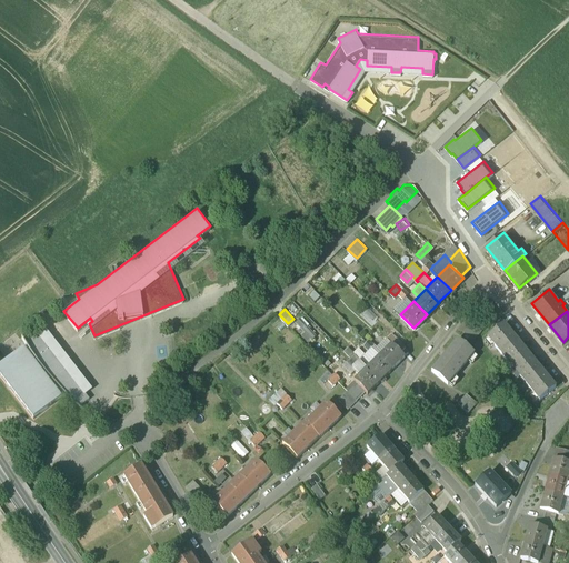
[(475,315),(463,330),(473,338),(485,323),(475,315)]
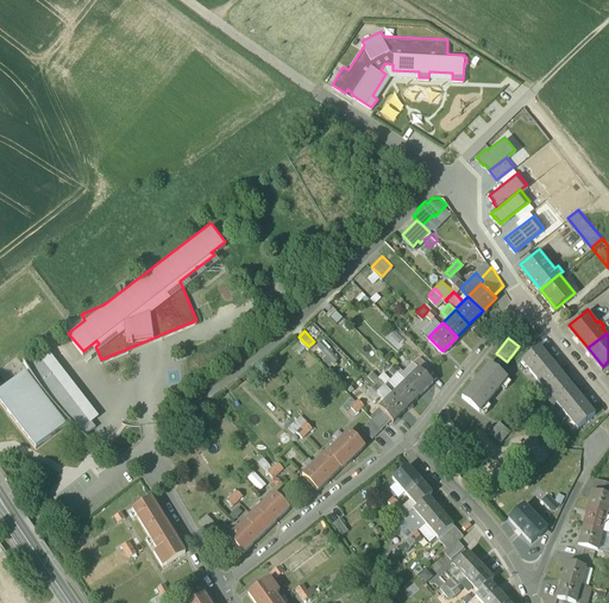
[(330,362),(336,356),(320,339),(314,344),(330,362)]
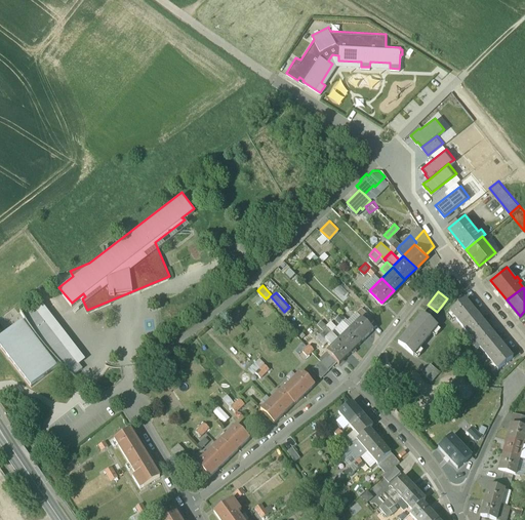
[(466,296),(450,309),(474,338),(489,326),(466,296)]
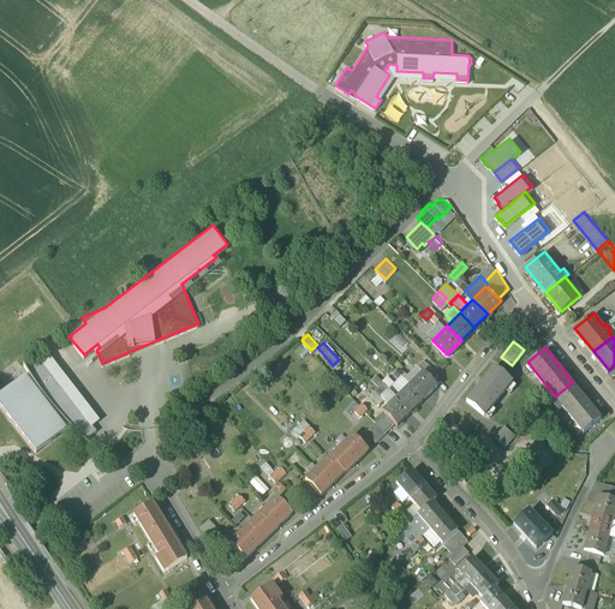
[(96,428),(42,357),(28,368),(29,370),(25,372),(66,424),(70,422),(85,435),(96,428)]
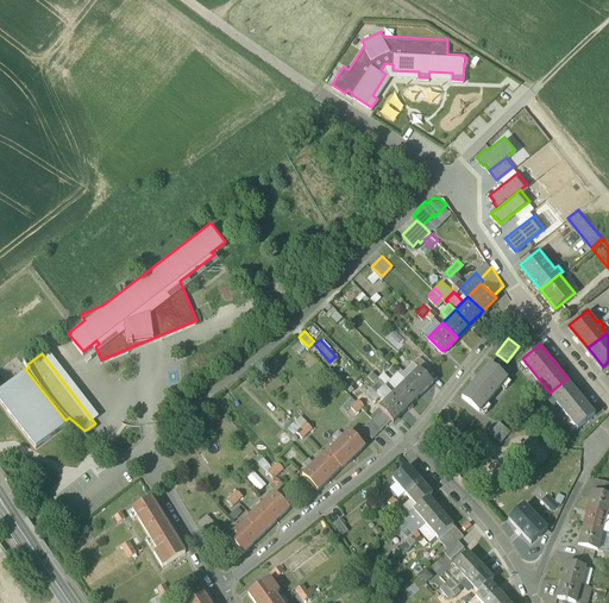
[(434,370),(420,355),(415,359),(419,364),(429,375),(434,370)]
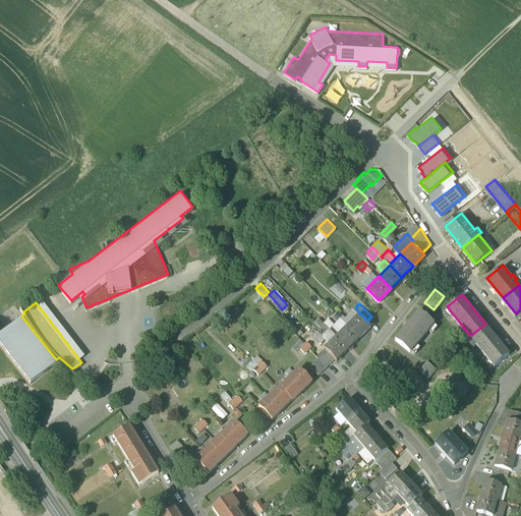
[(419,308),(396,337),(410,349),(433,321),(419,308)]
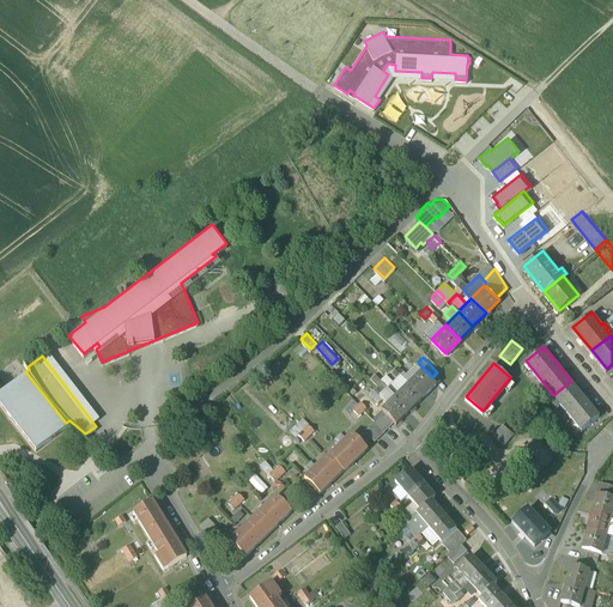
[(422,366),(408,381),(423,394),(436,381),(432,377),(422,366)]
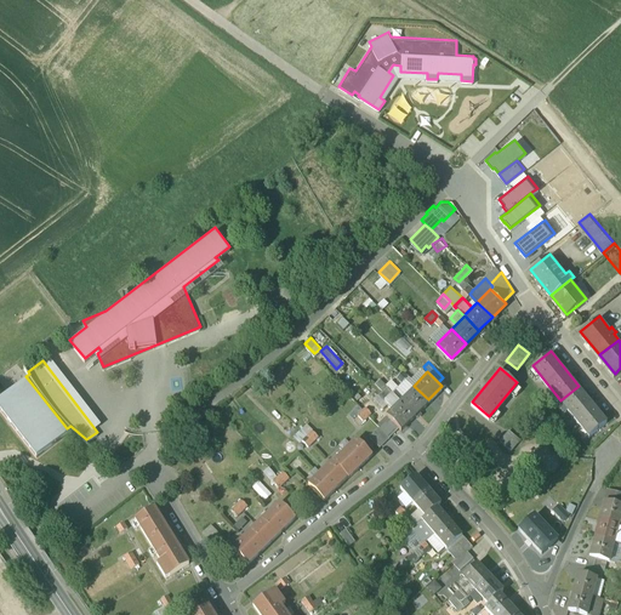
[(26,376),(0,394),(0,406),(36,454),(67,430),(26,376)]
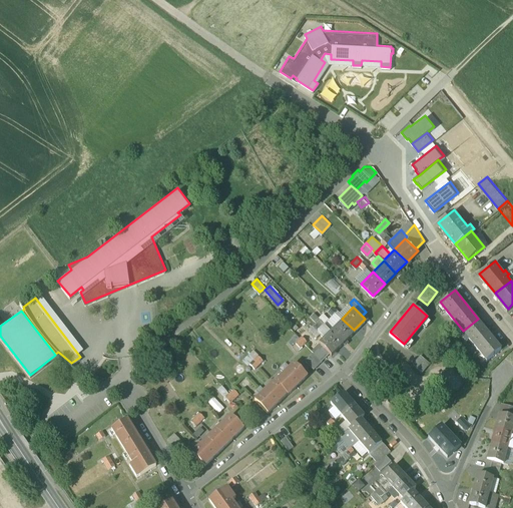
[(331,329),(320,318),(313,324),(320,332),(324,336),(331,329)]
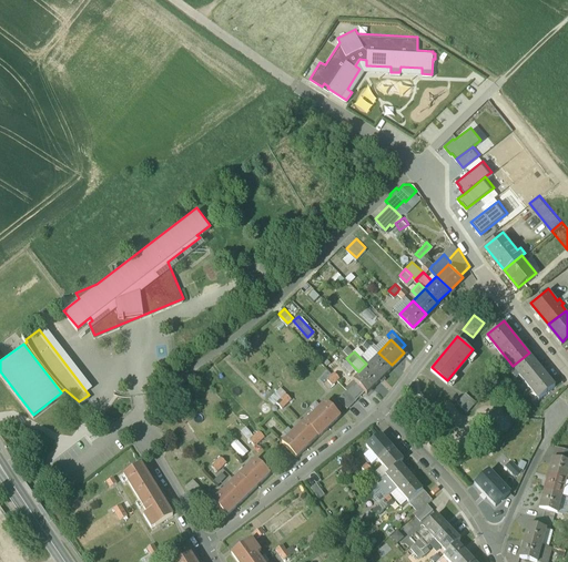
[(392,365),(378,353),(366,364),(379,378),(392,366),(392,365)]
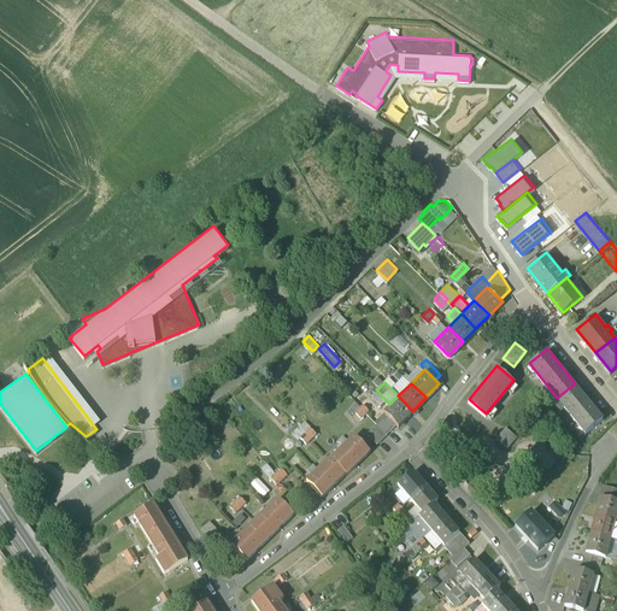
[(601,417),(575,383),(557,398),(585,432),(601,417)]
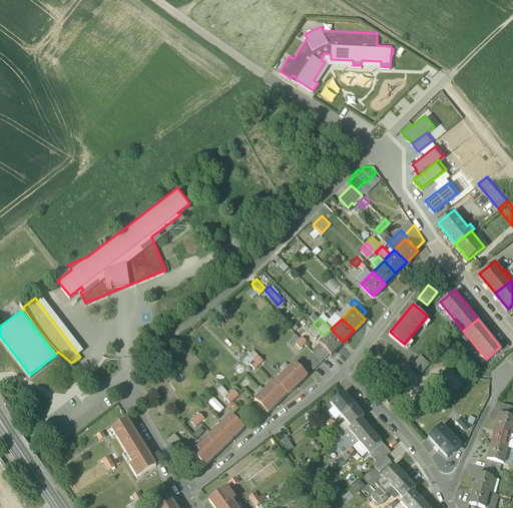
[(313,324),(308,328),(316,336),(320,332),(313,324)]
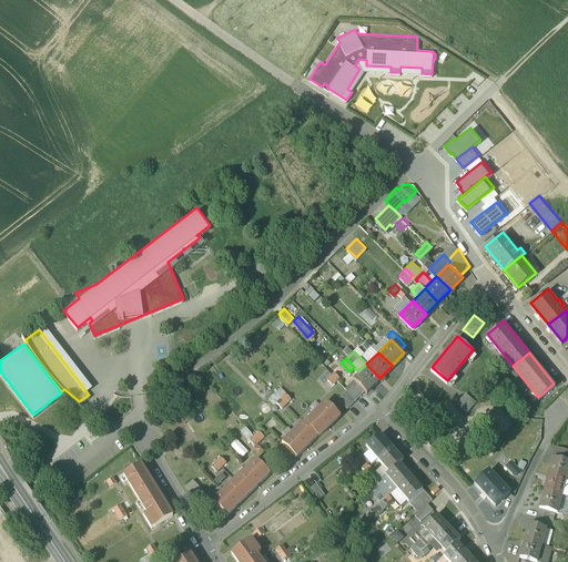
[(379,378),(366,364),(358,371),(353,376),(354,377),(365,388),(366,390),(379,378)]
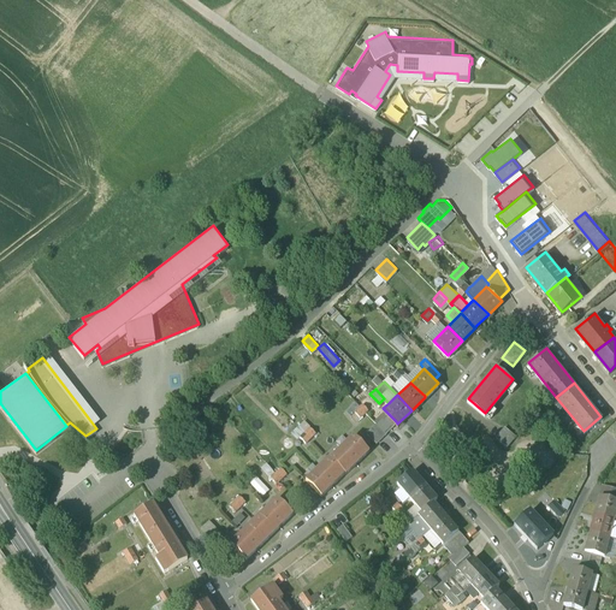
[(359,403),(354,408),(360,414),(365,409),(359,403)]
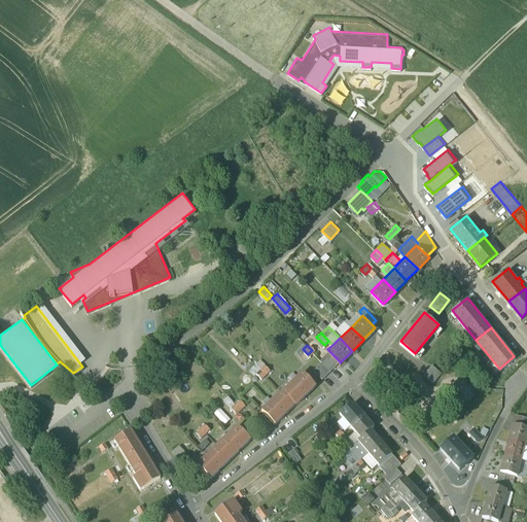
[(339,360),(328,350),(320,357),(322,359),(330,368),(330,369),(339,360)]
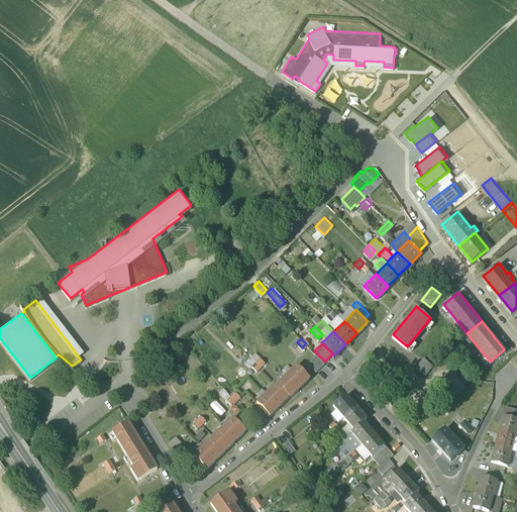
[(324,361),(316,352),(307,361),(315,370),(324,361)]
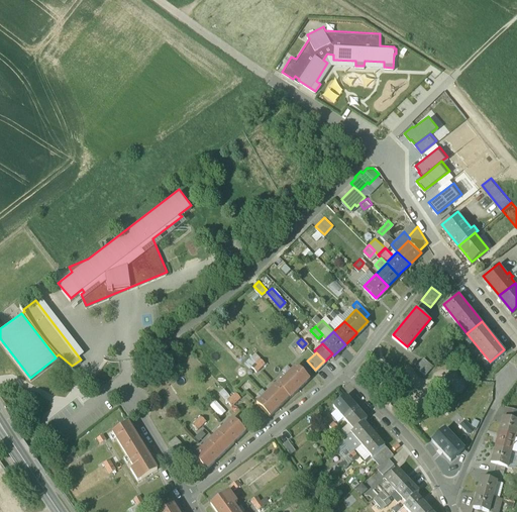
[(261,356),(251,365),(256,370),(265,362),(261,356)]
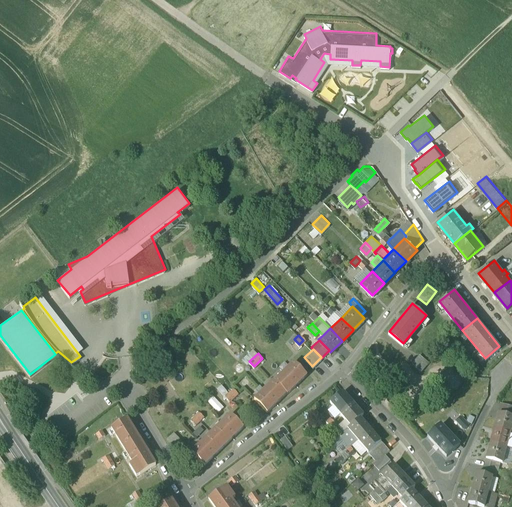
[(429,360),(420,353),(413,362),(422,369),(429,360)]
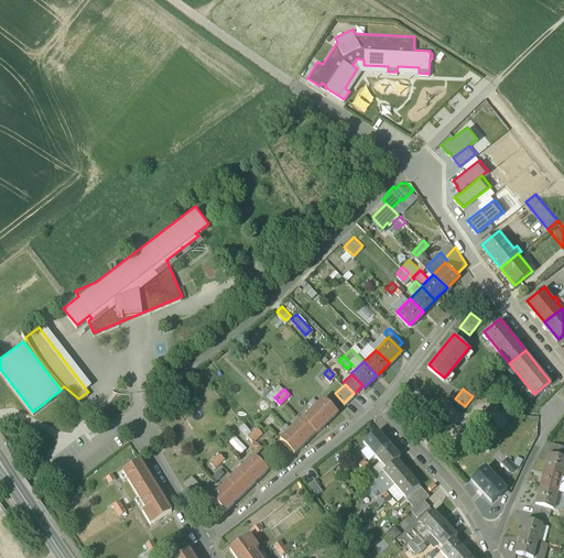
[(324,395),(302,416),(315,429),(316,430),(337,409),(324,395)]
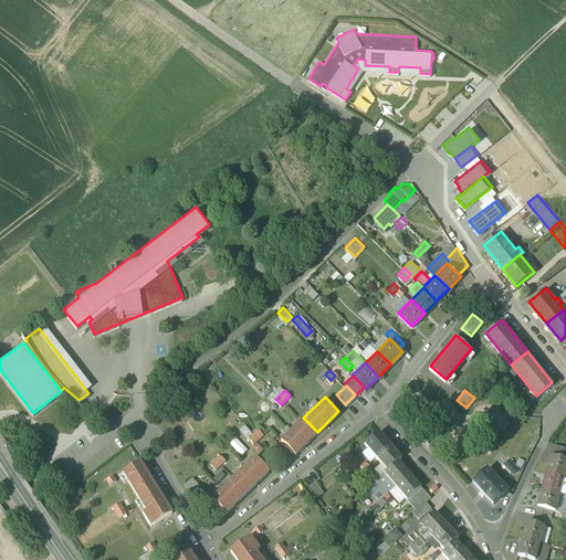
[(303,418),(303,416),(281,437),(295,452),(316,431),(303,418)]
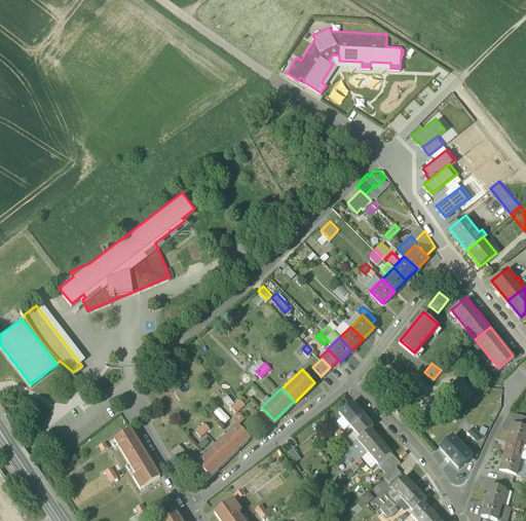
[(240,397),(231,405),(236,410),(245,402),(240,397)]
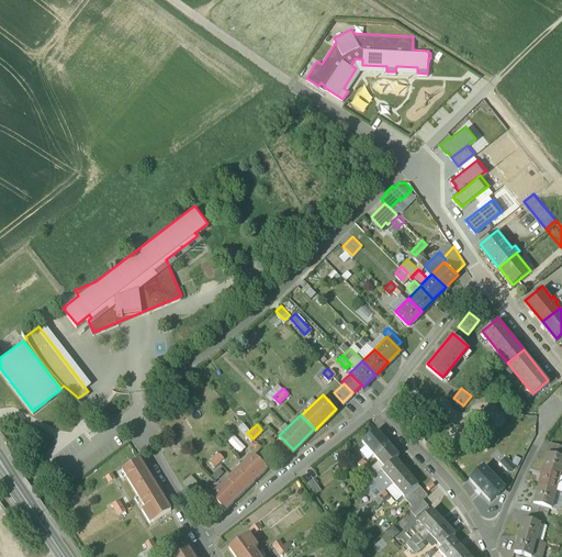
[(377,426),(362,438),(373,452),(388,439),(377,426)]
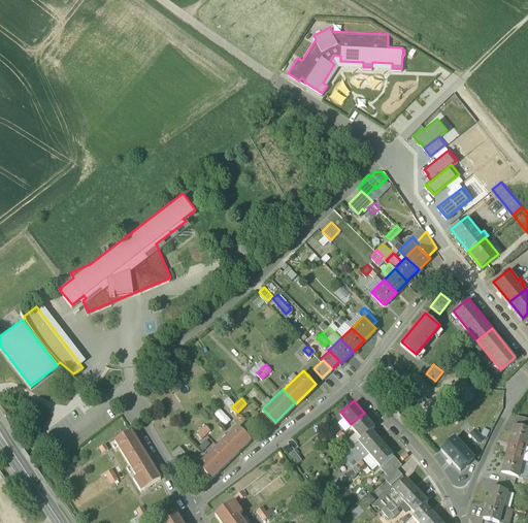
[(374,426),(364,413),(351,424),(361,436),(371,428),(374,426)]
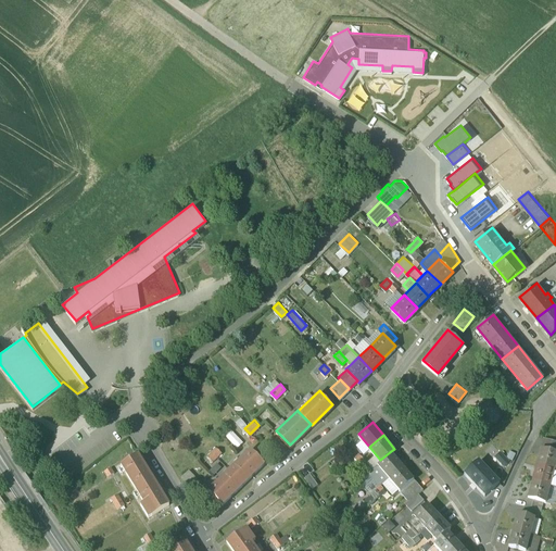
[(555,438),(544,435),(541,446),(555,449),(555,438)]
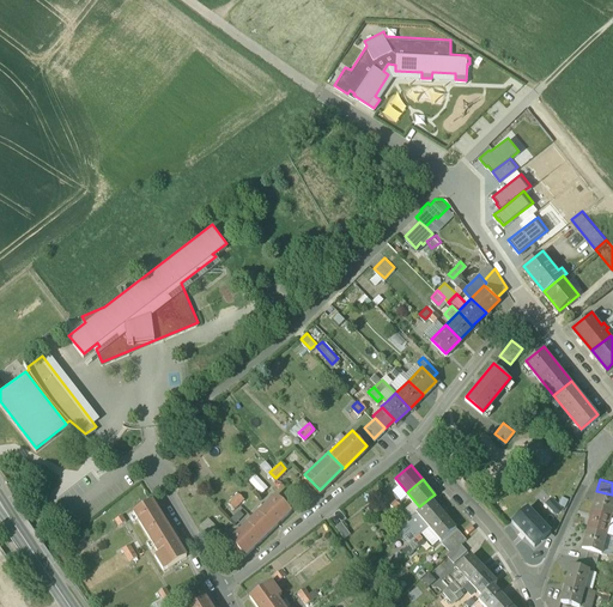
[(238,491),(229,501),(234,507),(244,497),(238,491)]
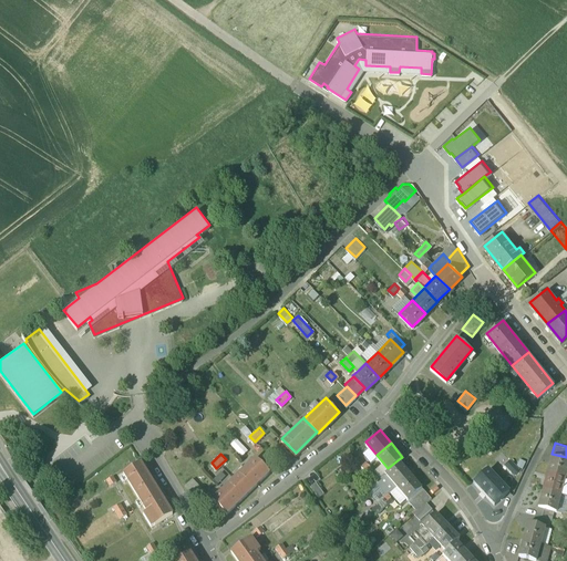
[(566,457),(552,454),(547,470),(565,476),(565,475),(566,467),(566,457)]
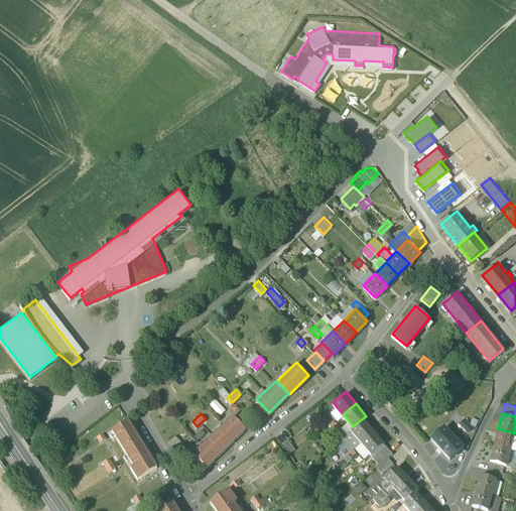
[(232,414),(213,433),(226,446),(245,428),(232,414)]
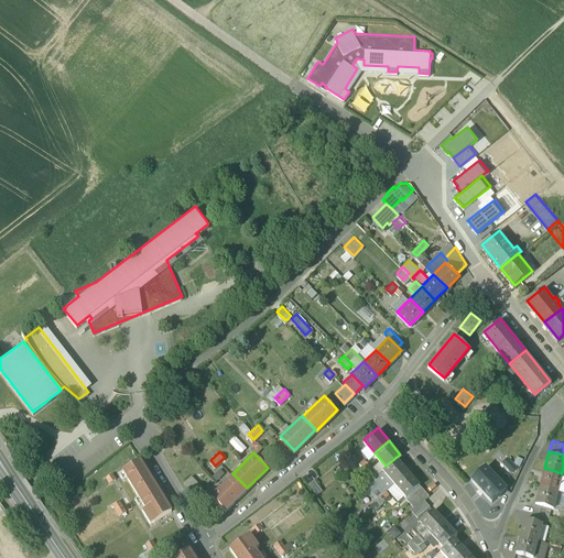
[(155,482),(140,457),(122,468),(139,493),(155,482)]
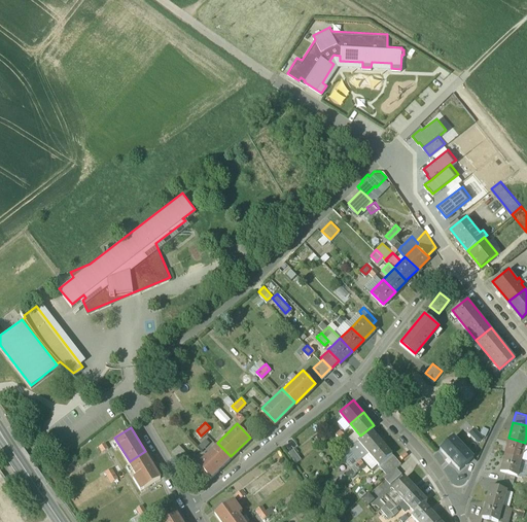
[(382,440),(371,427),(360,436),(357,439),(369,451),(382,440)]
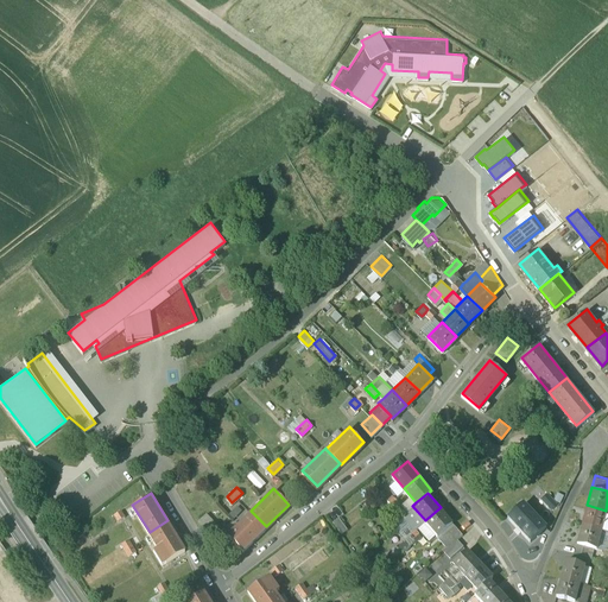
[(557,502),(548,493),(542,498),(551,507),(557,502)]
